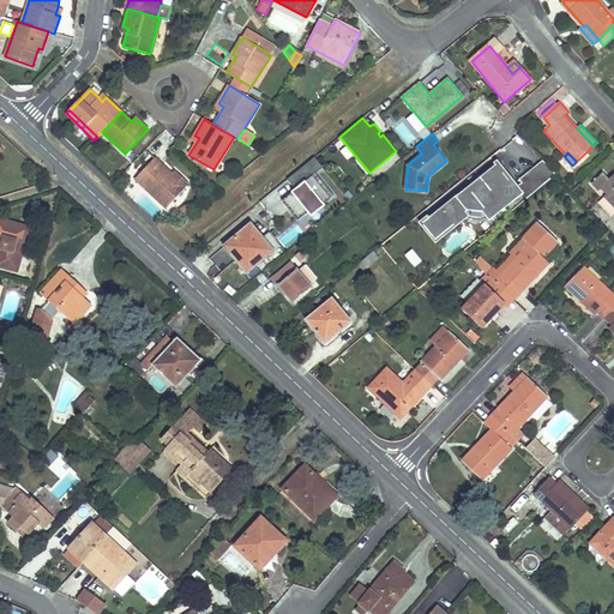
[(288,180),(295,190),(282,200),(299,221),(308,212),(321,202),(324,205),(335,196),(315,173),(323,168),(314,157),(288,180)]
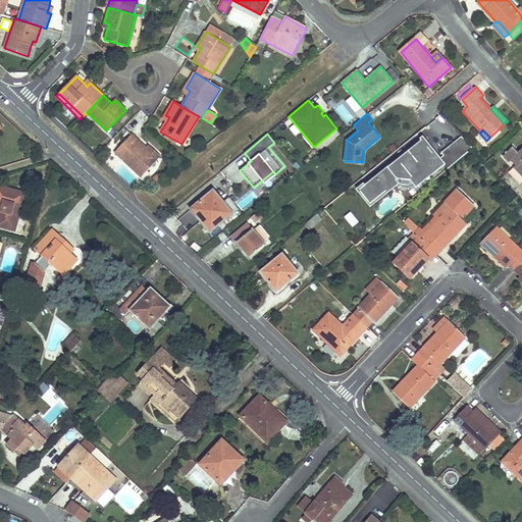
[(141,177),(160,157),(148,146),(146,148),(143,151),(135,144),(138,141),(132,135),(119,148),(125,153),(120,158),(141,177)]
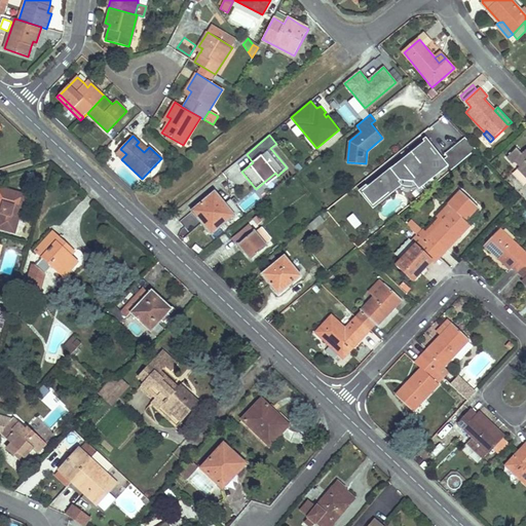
[(448,172),(475,150),(464,138),(444,154),(446,157),(441,161),(435,155),(433,157),(427,151),(430,149),(424,142),(391,167),(361,192),(365,197),(370,193),(376,199),(386,191),(385,190),(401,178),(401,179),(402,180),(404,181),(407,182),(408,182),(411,181),(413,180),(414,179),(419,185),(421,183),(443,165),(448,172)]
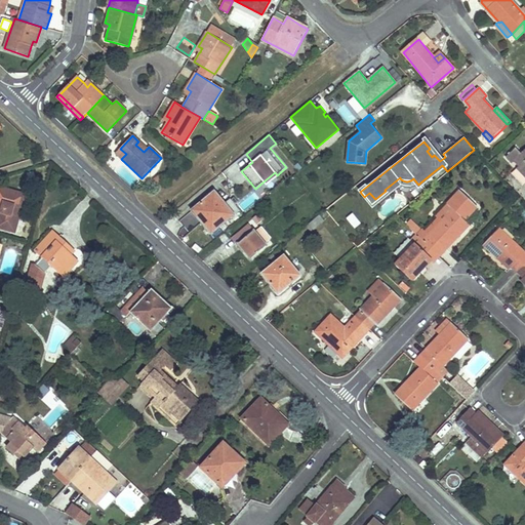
[(144,152),(147,149),(138,142),(135,145),(144,152)]
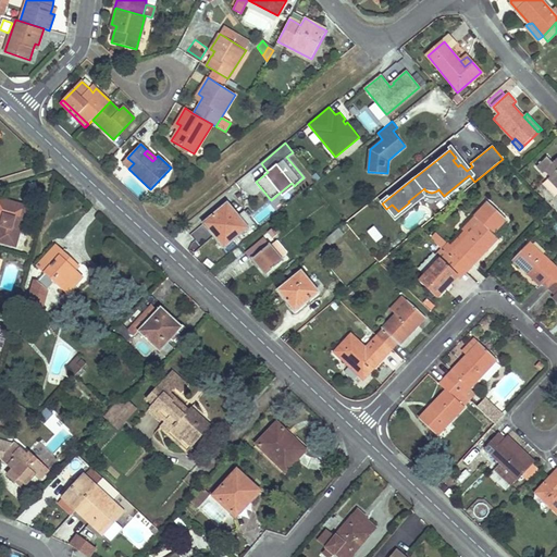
[(44,163),(36,156),(31,160),(39,168),(44,163)]
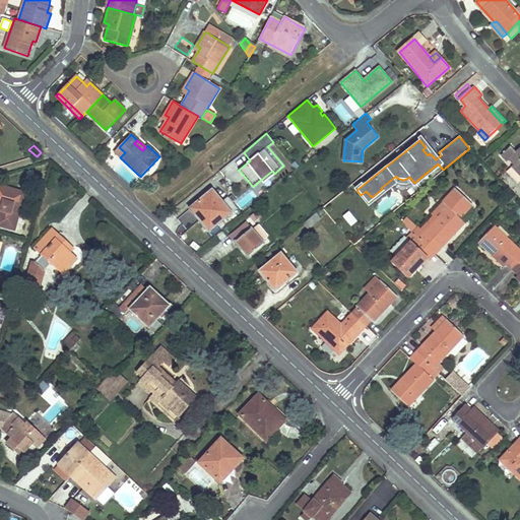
[(125,152),(119,147),(114,152),(120,157),(125,152)]
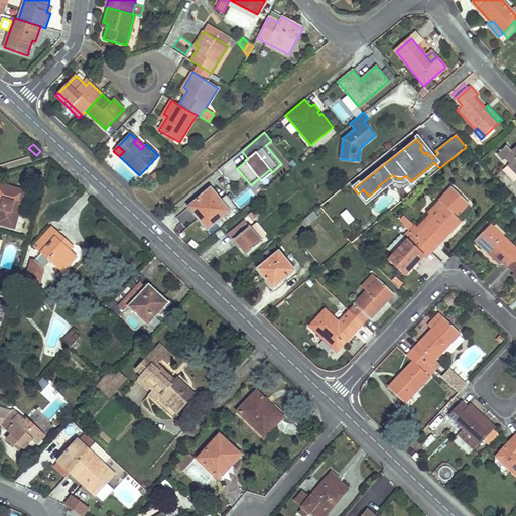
[(515,154),(512,150),(505,157),(510,162),(508,164),(515,173),(515,154)]
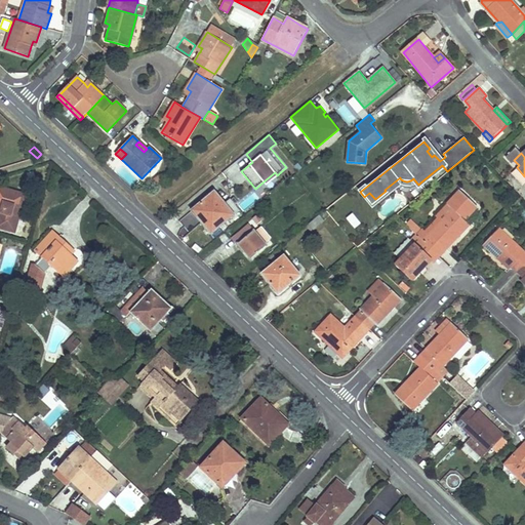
[(180,164),(176,160),(172,163),(176,168),(180,164)]
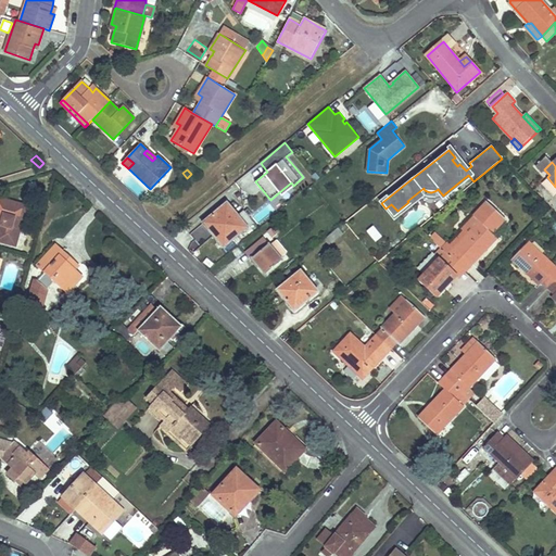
[(279,192),(282,197),(294,187),(293,186),(291,182),(279,192)]
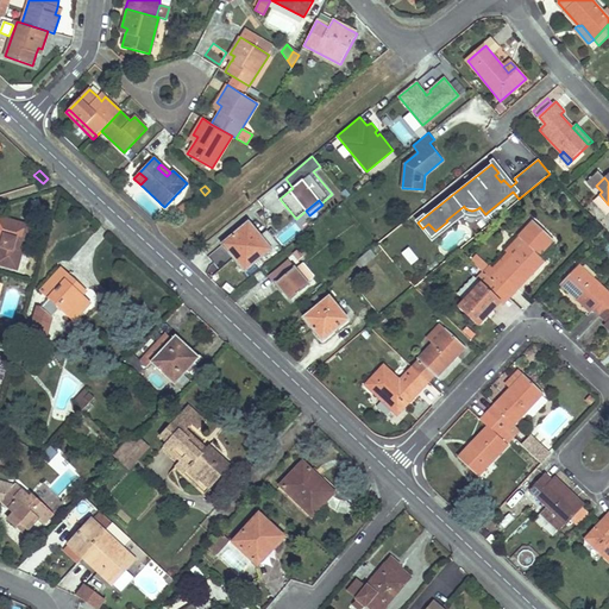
[(428,224),(422,228),(431,239),(460,215),(464,218),(468,219),(472,219),(475,219),(479,218),(485,214),(479,207),(478,208),(476,209),(472,211),(471,211),(468,209),(465,208),(464,207),(464,206),(446,220),(447,221),(435,231),(428,224)]
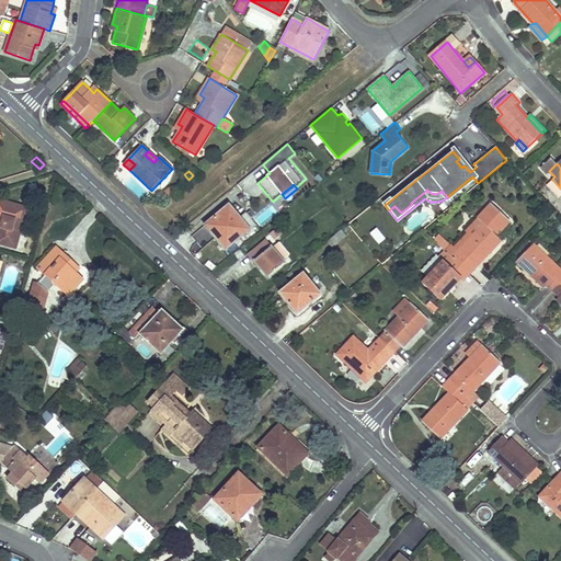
[(0,243),(16,249),(27,208),(0,199),(0,222),(2,224),(0,228),(0,243)]
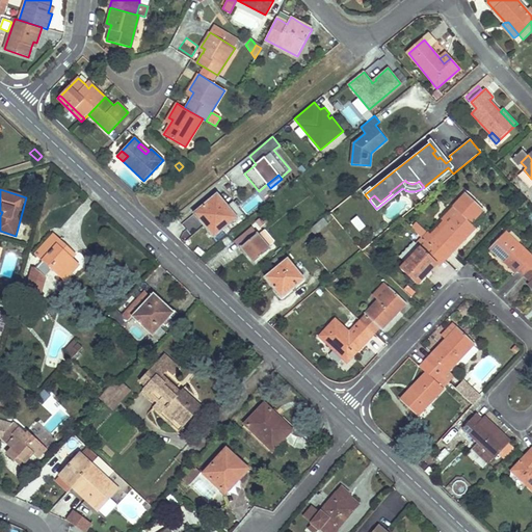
[(251,211),(268,197),(262,190),(246,203),(251,211)]
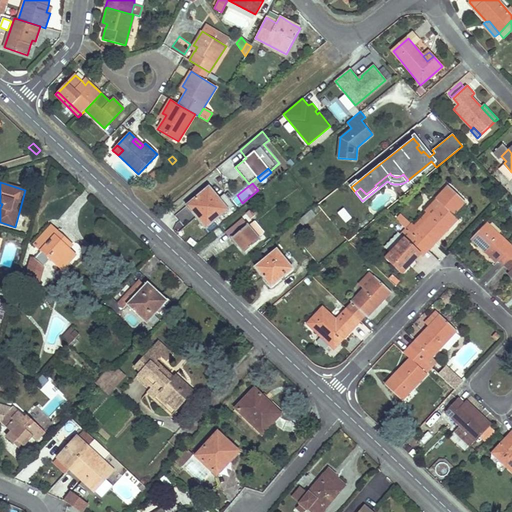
[(206,228),(234,205),(225,194),(220,199),(210,187),(187,205),(206,228)]
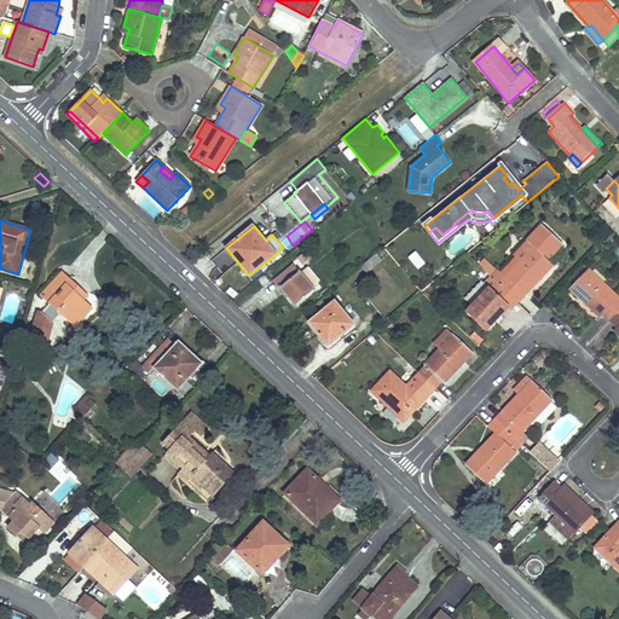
[(525,295),(548,271),(544,267),(550,261),(548,259),(555,252),(553,249),(557,246),(560,247),(563,243),(545,226),(542,230),(539,229),(539,227),(528,239),(534,246),(536,247),(522,260),(520,262),(508,276),(507,276),(503,273),(499,268),(492,277),(515,299),(522,291),(525,295)]
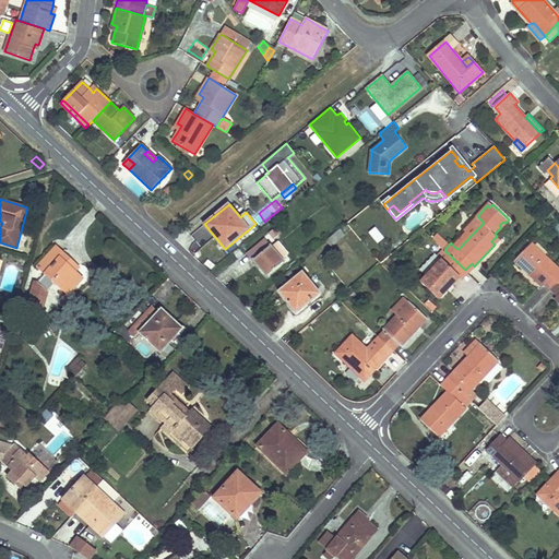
[(472,235),(484,223),(483,222),(477,216),(464,229),(464,230),(467,234),(454,247),(458,249),(459,249),(470,237),(472,235)]
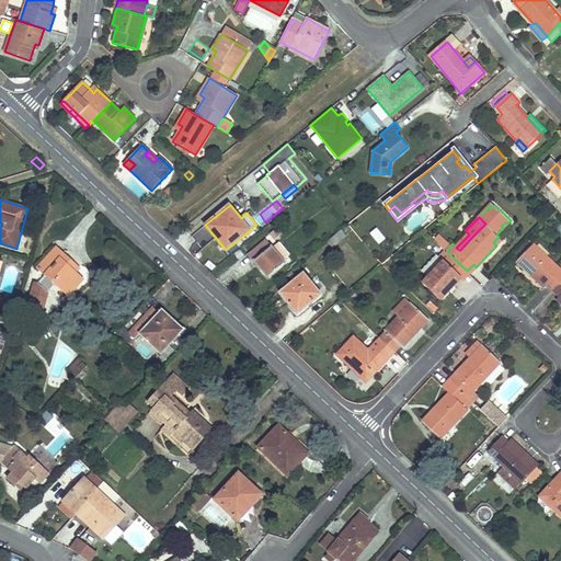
[(376,228),(368,233),(377,245),(385,240),(376,228)]
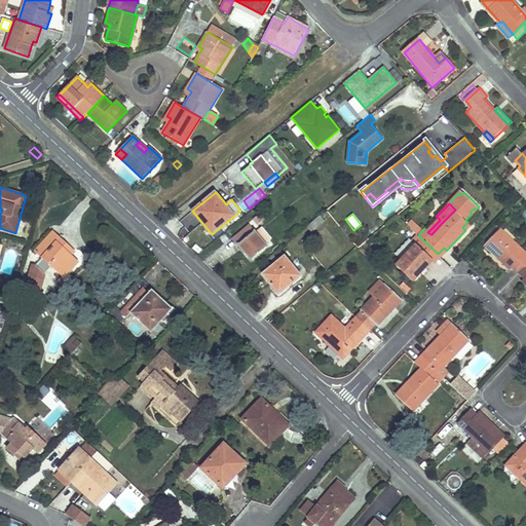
[(311,231),(325,220),(321,215),(307,226),(311,231)]
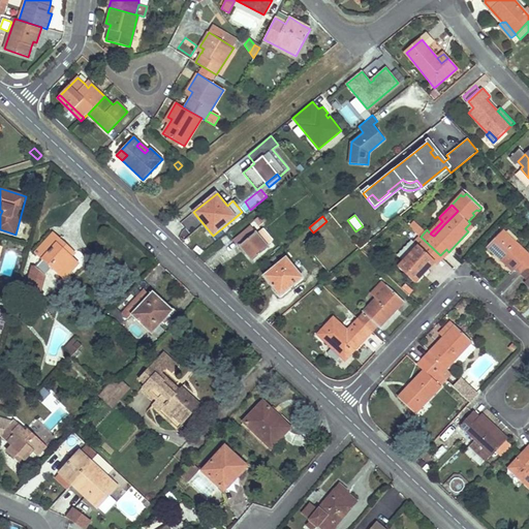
[(269,248),(251,226),(235,239),(252,261),(269,248)]
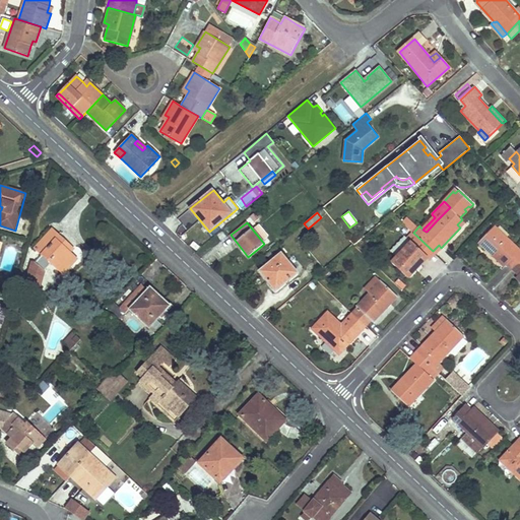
[(519,260),(519,251),(494,226),(478,242),(504,266),(507,263),(513,269),(519,260)]
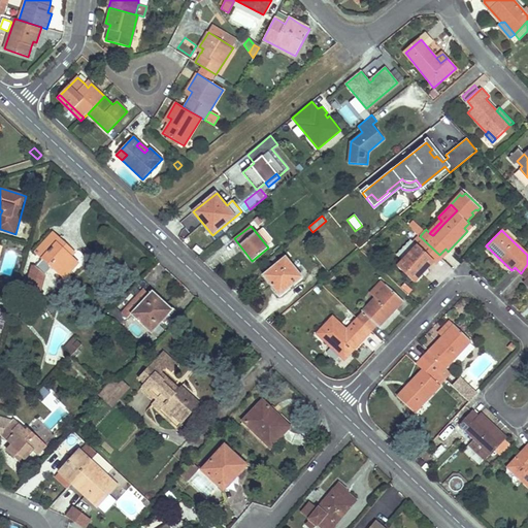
[(78,263),(71,257),(67,254),(68,253),(71,250),(53,233),(39,249),(45,255),(45,256),(43,259),(42,259),(64,278),(78,263)]
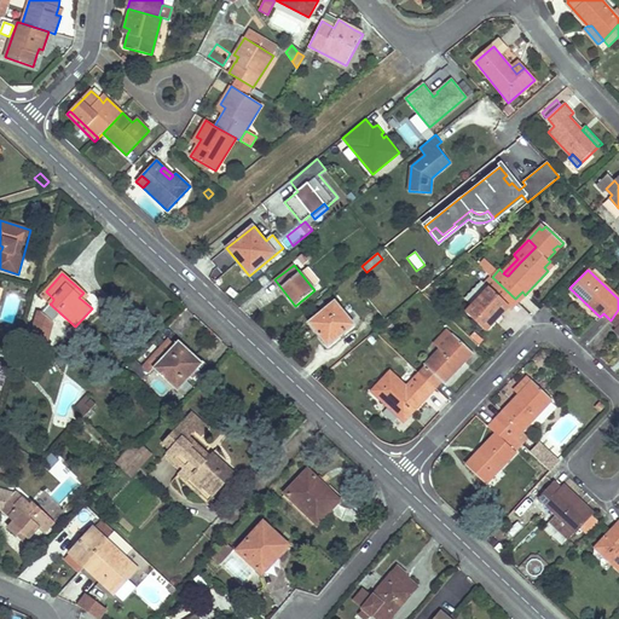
[(508,307),(515,299),(492,277),(485,284),(490,289),(466,313),(485,330),(495,320),(492,318),(491,317),(497,312),(501,314),(508,307)]
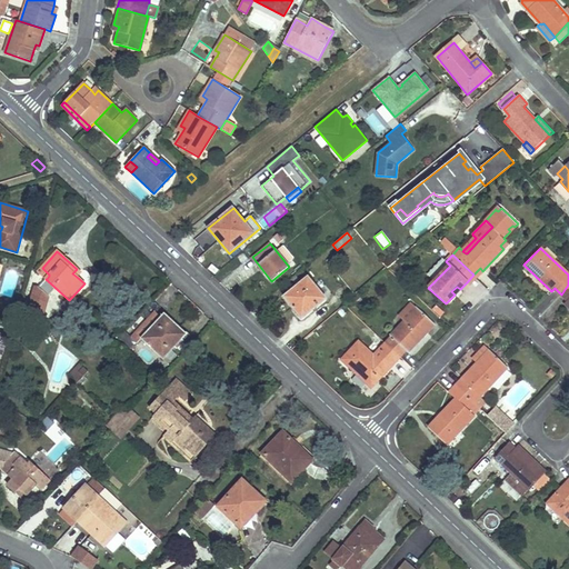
[(360,280),(376,268),(370,261),(355,273),(360,280)]
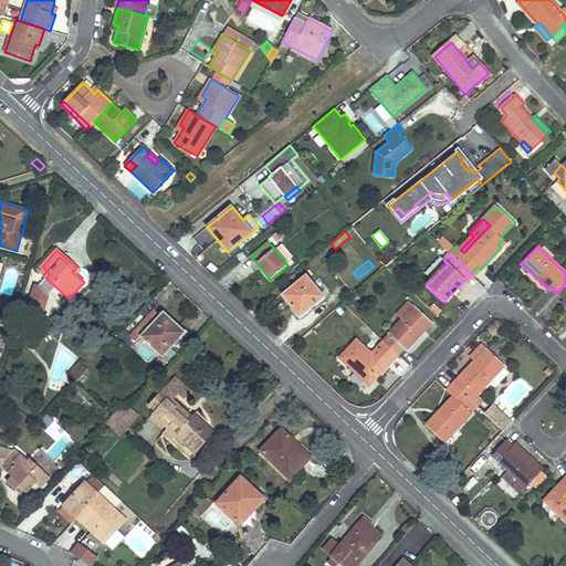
[(49,273),(42,266),(38,271),(45,278),(46,278),(49,274),(49,273)]
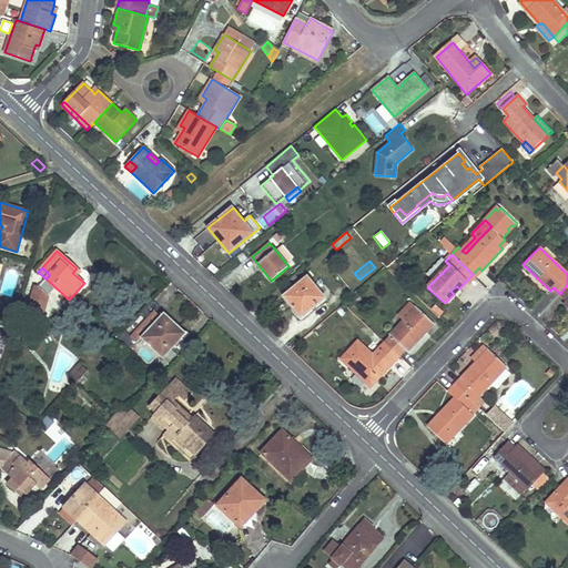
[(482,271),(479,267),(473,274),(475,276),(476,277),(482,271)]
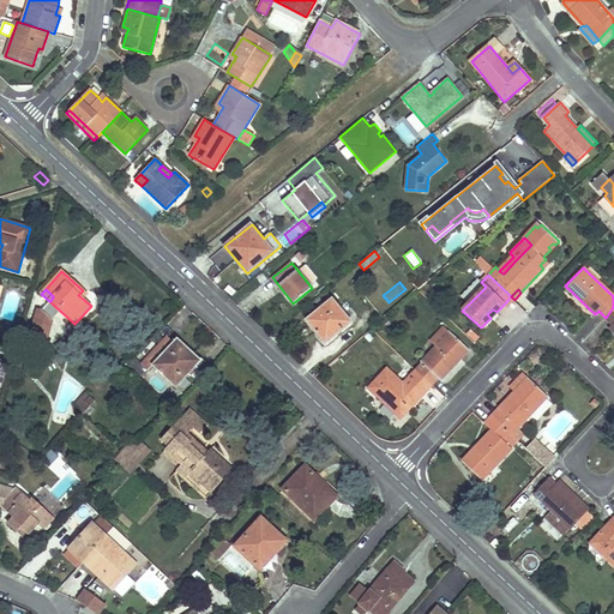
[(507,307),(515,300),(513,299),(511,296),(504,305),(507,307)]
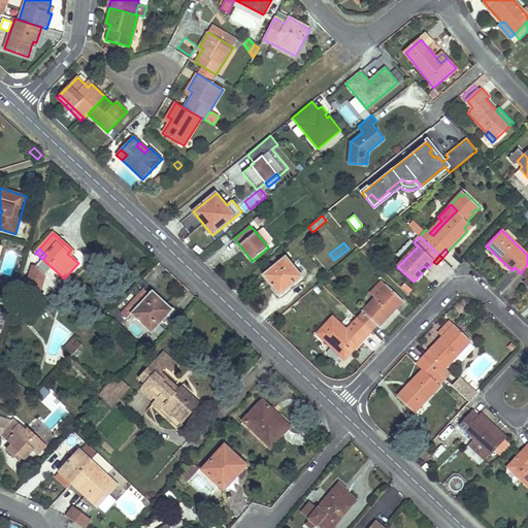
[(302,277),(293,266),(290,262),(286,257),(263,275),(270,285),(279,296),(302,277)]
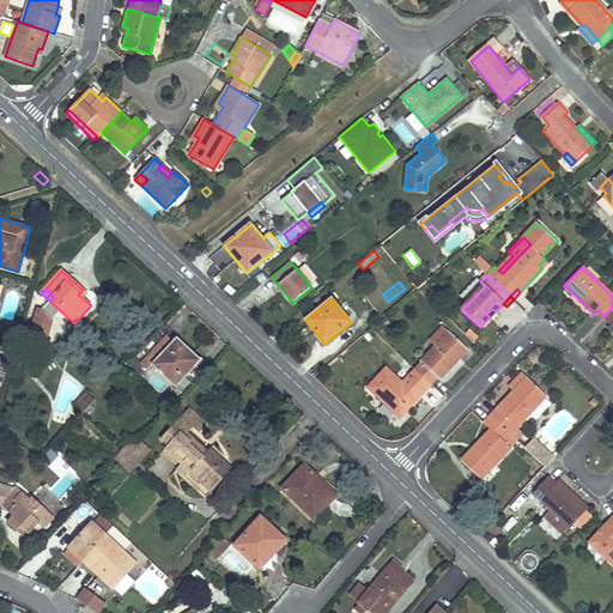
[(47,343),(55,317),(36,311),(28,337),(47,343)]
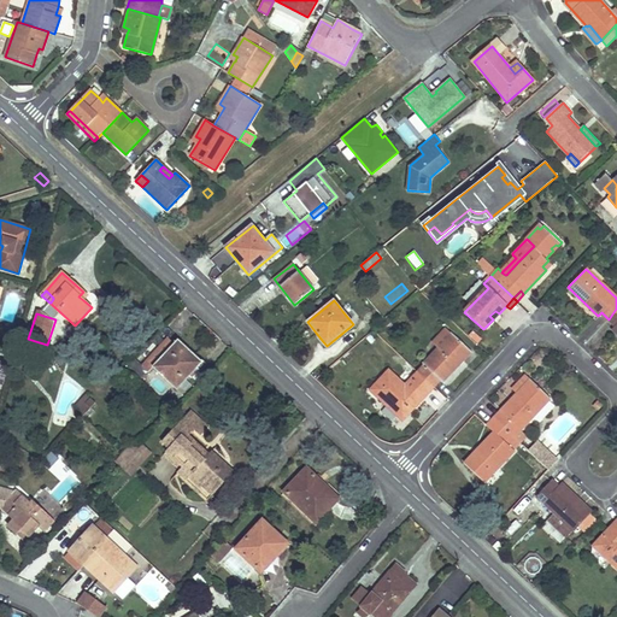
[(456,362),(468,348),(453,334),(424,364),(424,365),(418,372),(434,387),(441,380),(444,382),(459,364),(456,362)]
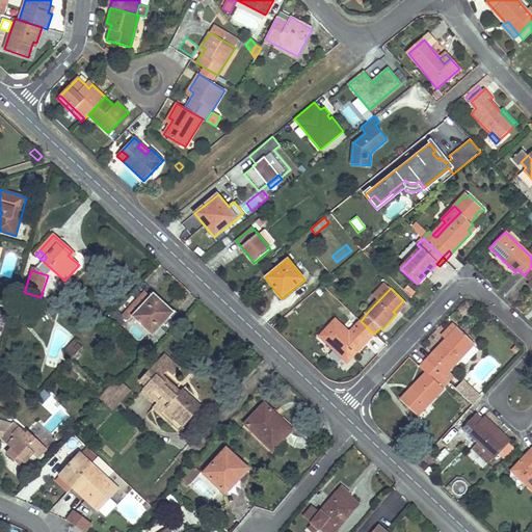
[(174,313),(166,306),(162,300),(155,294),(152,297),(145,292),(128,311),(154,335),(174,313)]
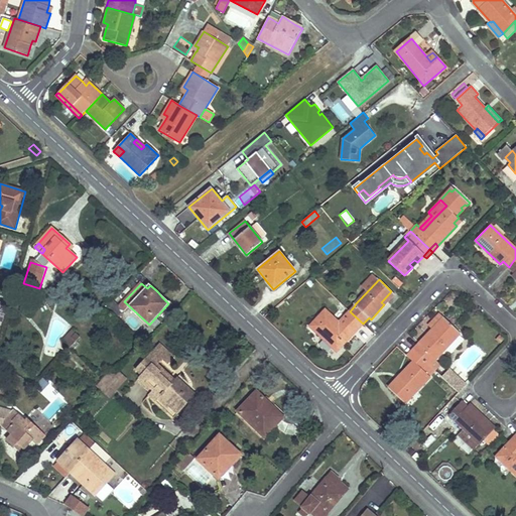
[(384,304),(395,294),(391,291),(381,302),(384,304)]
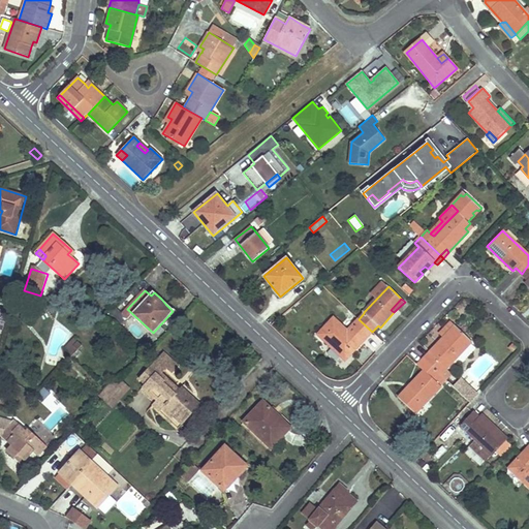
[(128,319),(117,309),(113,313),(124,323),(128,319)]
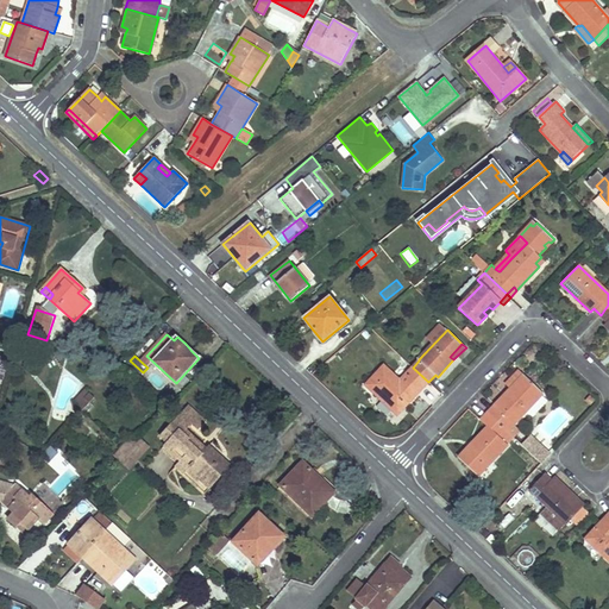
[(143,372),(130,360),(127,363),(140,375),(143,372)]
